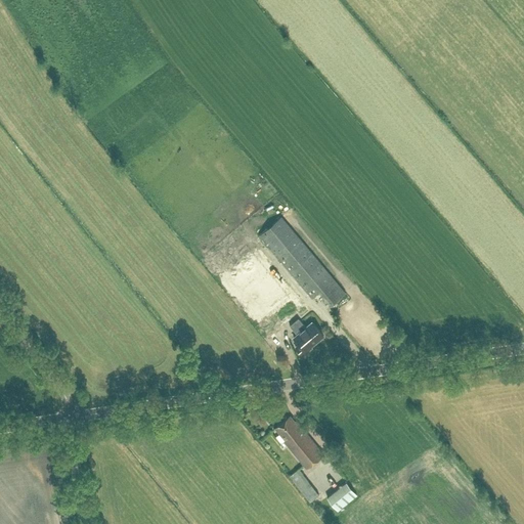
[(330,303),(345,291),(281,216),(259,235),(311,297),(318,291),(330,303)]
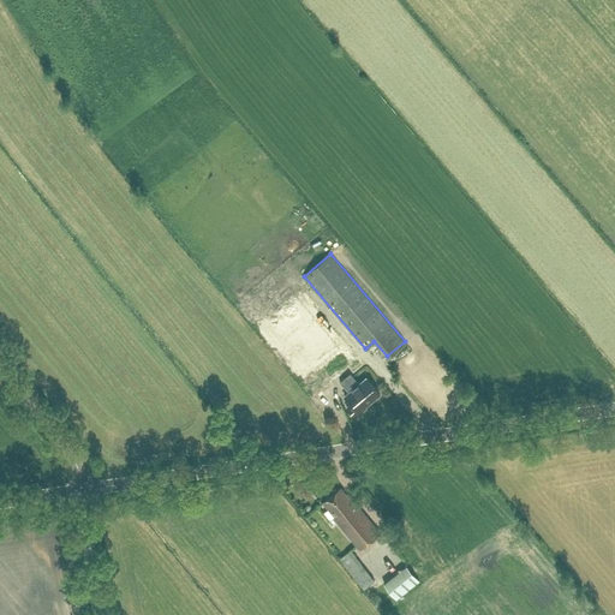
[(293,286),(280,298),(285,302),(297,291),(293,286)]
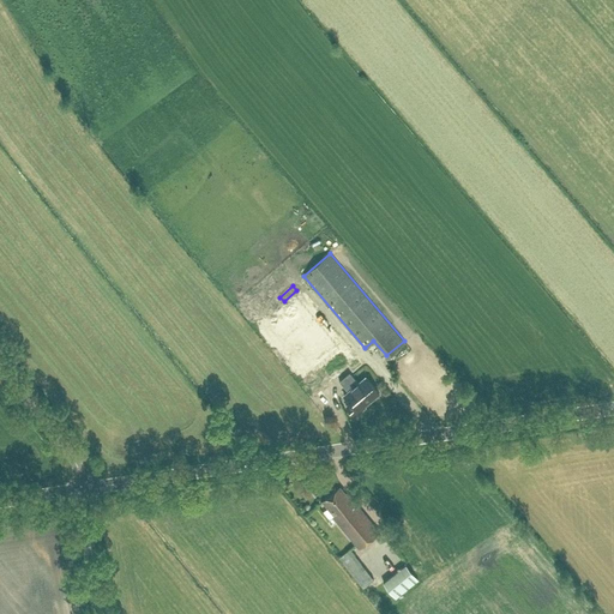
[(305,325),(309,321),(330,349),(337,343),(343,350),(348,347),(320,311),(311,318),(308,313),(300,319),(305,325)]
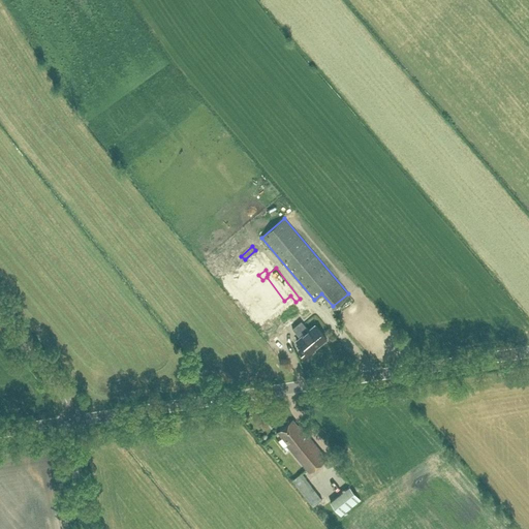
[(291,328),(299,337),(296,340),(301,346),(298,349),(305,358),(315,349),(314,348),(327,337),(315,323),(308,330),(301,320),(291,328)]
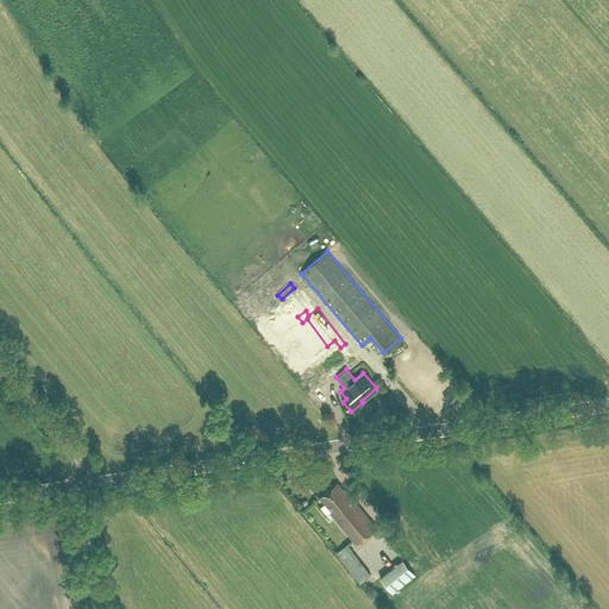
[(349,496),(337,482),(320,496),(331,510),(330,512),(356,542),(376,527),(350,495),(349,496)]
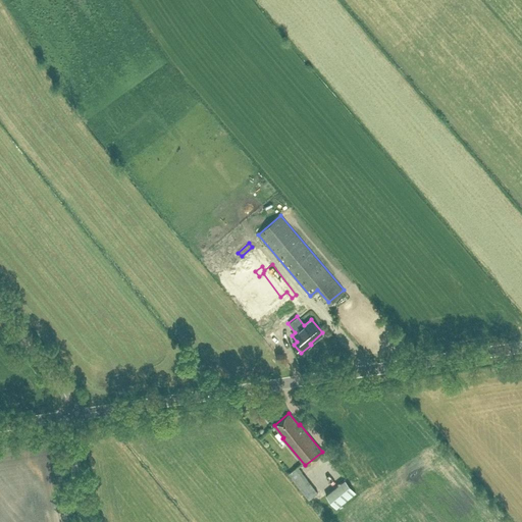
[(307,478),(297,465),(289,473),(298,484),(307,478)]
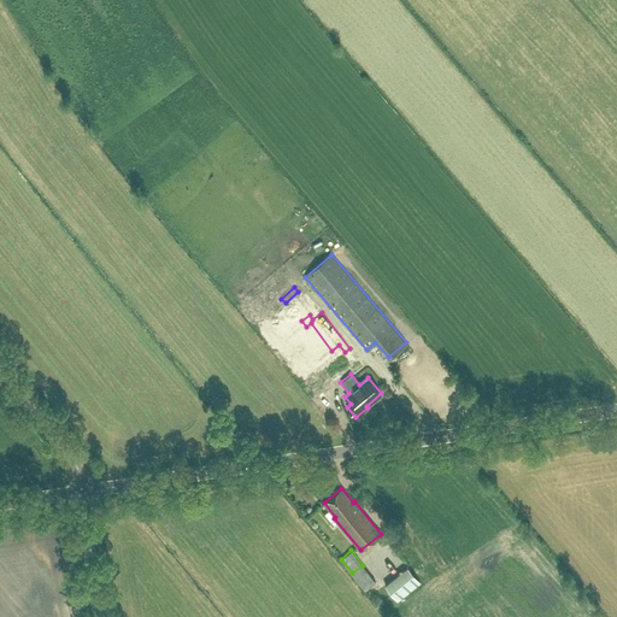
[(399,598),(422,580),(410,564),(387,583),(399,598)]
